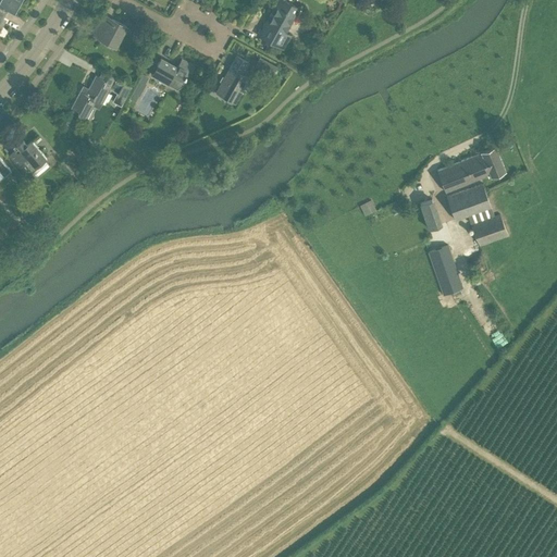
[(0,0),(0,7),(7,11),(14,15),(21,3),(17,2),(17,0),(0,0)]
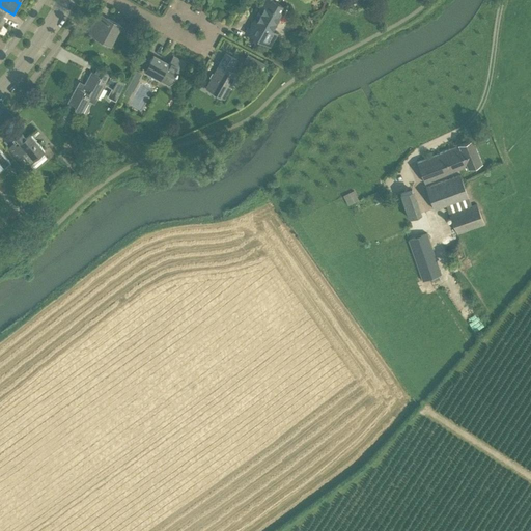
[(285,6),(273,0),(264,0),(250,27),(248,26),(246,31),(247,32),(247,33),(271,47),(278,32),(273,29),(285,6)]
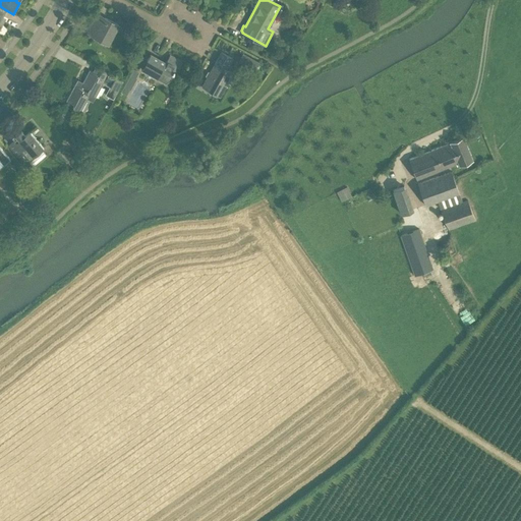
[(110,46),(121,25),(104,16),(98,13),(87,34),(110,46)]
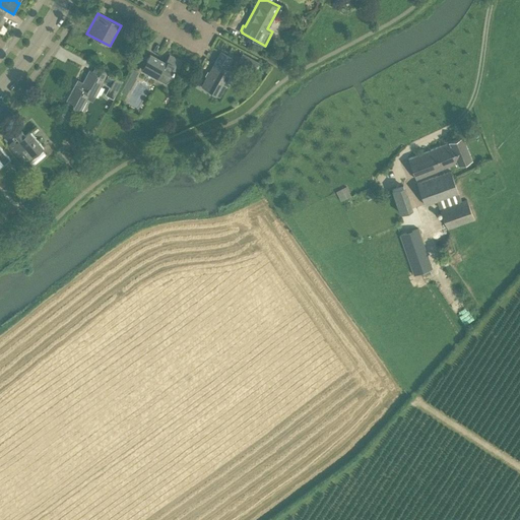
[(220,52),(211,69),(201,85),(219,95),(233,72),(226,68),(232,58),(220,52)]
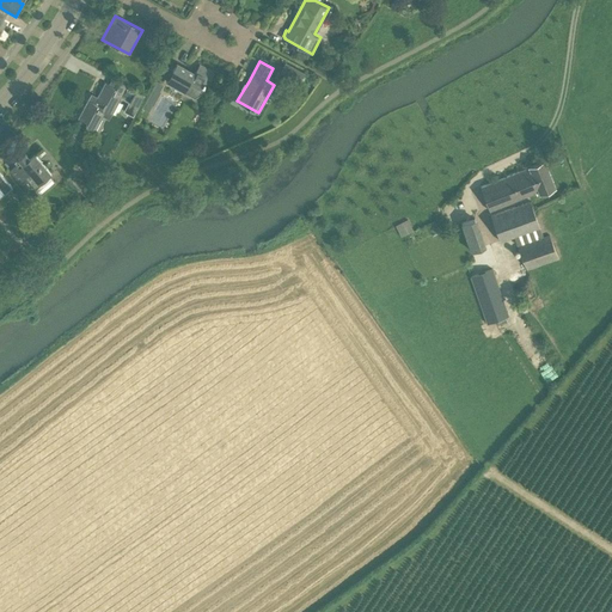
[(195,72),(177,62),(166,81),(184,91),(196,98),(204,93),(206,89),(207,86),(209,77),(212,77),(214,72),(200,65),(195,72)]
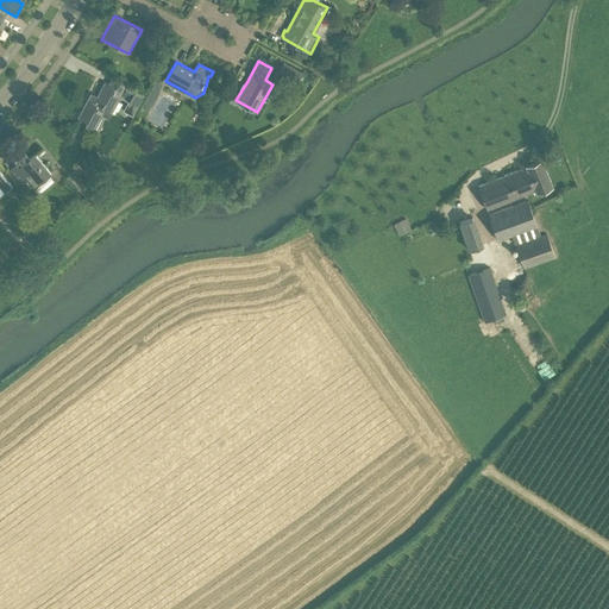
[(286,62),(280,70),(299,80),(303,71),(286,62)]
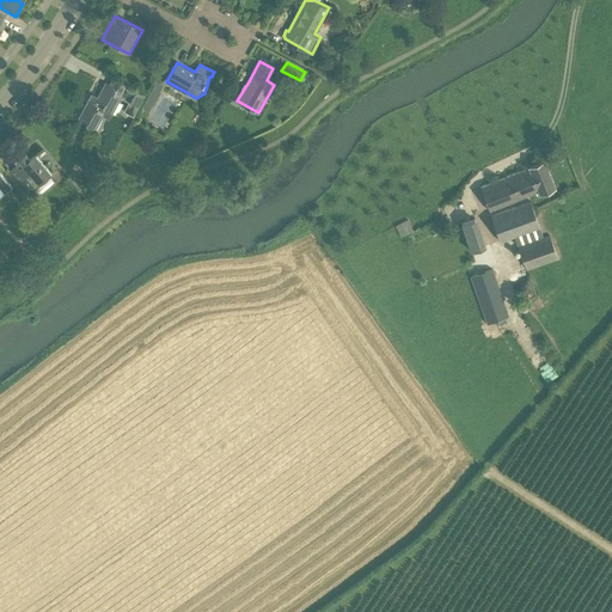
[(86,126),(95,130),(103,116),(109,120),(121,96),(128,99),(133,90),(117,81),(114,87),(105,83),(97,97),(92,95),(79,117),(87,122),(86,126)]
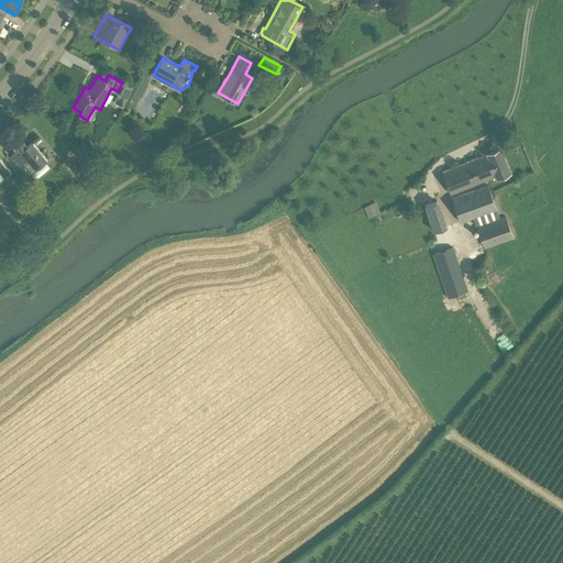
[(46,159),(32,142),(28,146),(23,142),(18,147),(19,150),(9,157),(23,174),(26,170),(24,167),(30,163),(35,168),(46,159)]
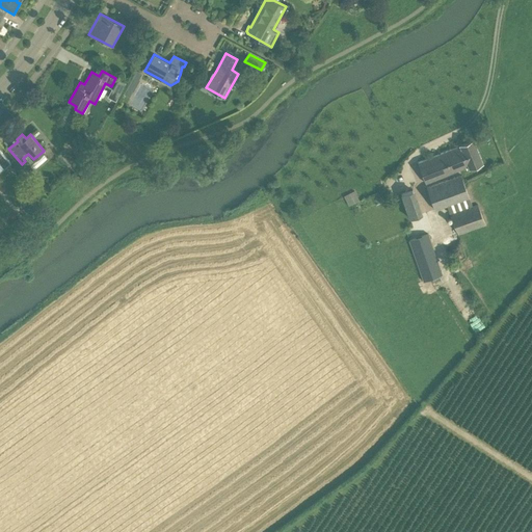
[(471,174),(475,171),(474,167),(483,163),(474,139),(458,145),(418,161),(426,183),(466,167),(467,169),(469,169),(471,174)]
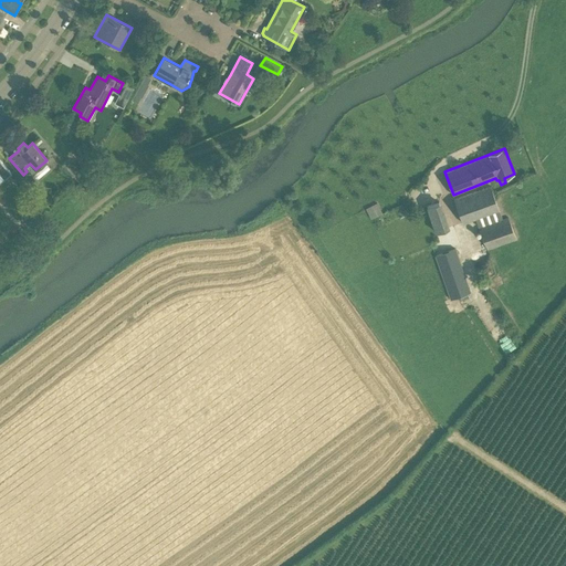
[(0,180),(11,173),(0,159),(0,180)]
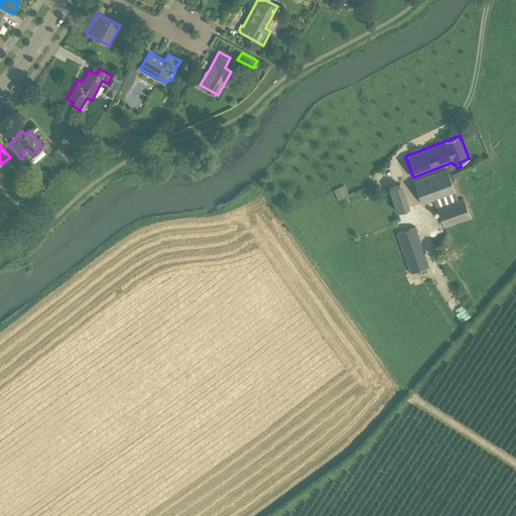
[(458,200),(447,169),(414,181),(421,204),(433,200),(436,207),(458,200)]
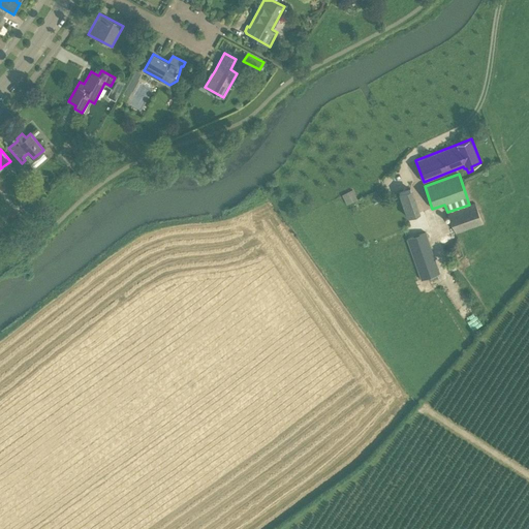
[(358,199),(352,189),(342,195),(346,205),(355,200),(358,199)]
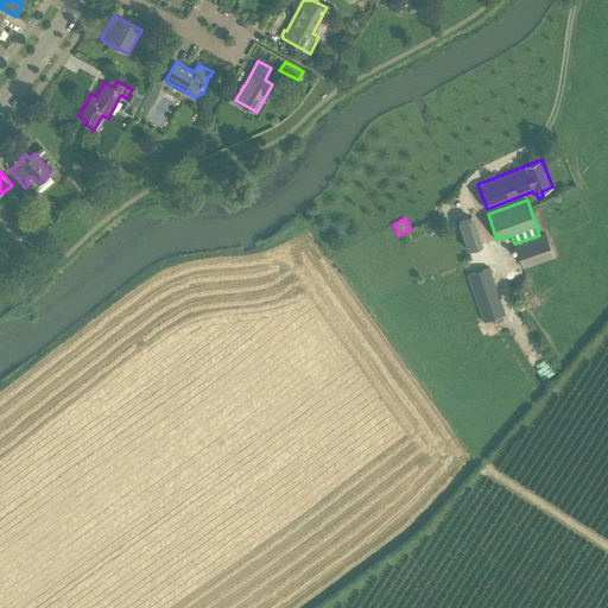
[(472,217),(458,222),(468,249),(481,245),(472,217)]
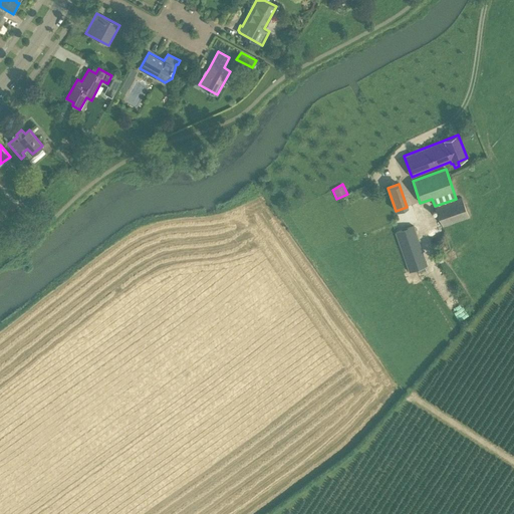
[(461,197),(435,207),(443,227),(470,217),(461,197)]
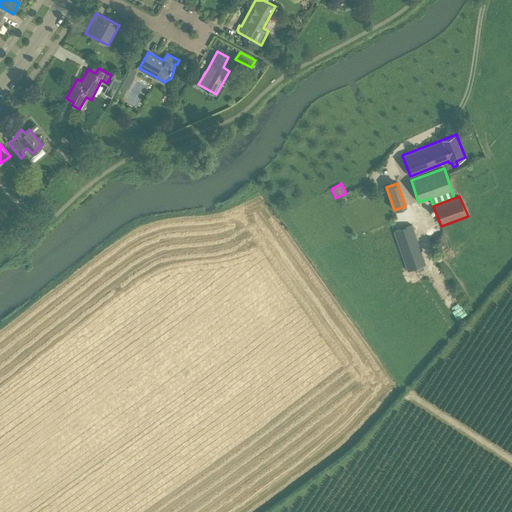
[(426,265),(412,225),(393,231),(407,269),(407,271),(426,265)]
